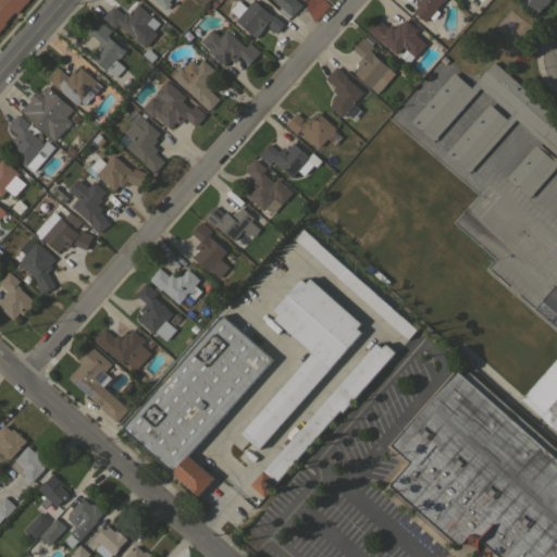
[(0,0),(26,0),(17,11),(19,12),(16,14),(14,12),(4,23),(5,23),(0,29),(0,0)]
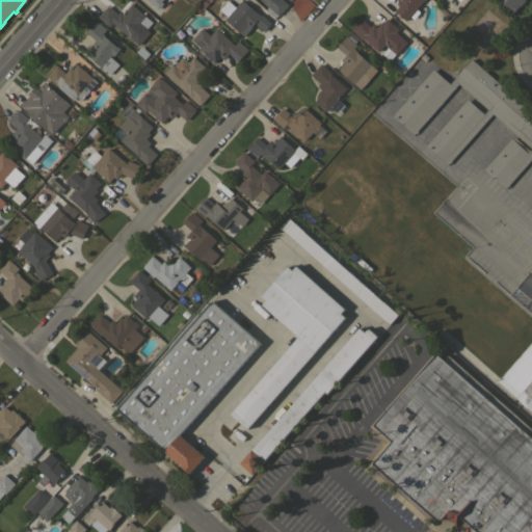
[(171,0),(164,8),(161,5),(158,9),(147,0),(171,0)]
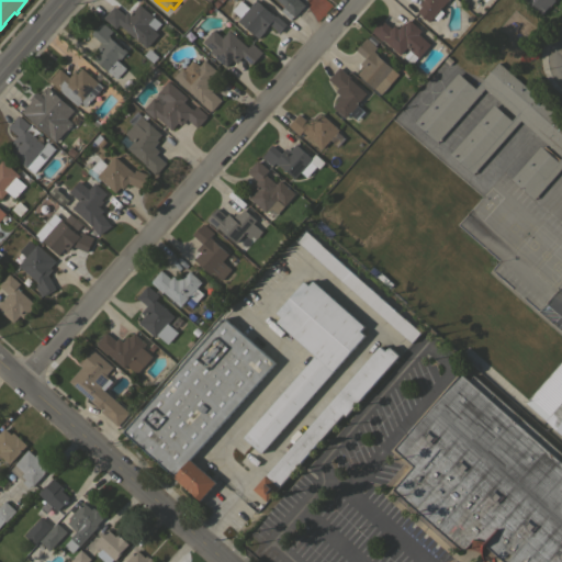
[(287,25),(279,33),(269,24),(257,38),(237,20),(239,18),(232,10),(240,0),(248,7),(254,0),(256,0),(270,13),(271,12),(276,15),(287,25)]
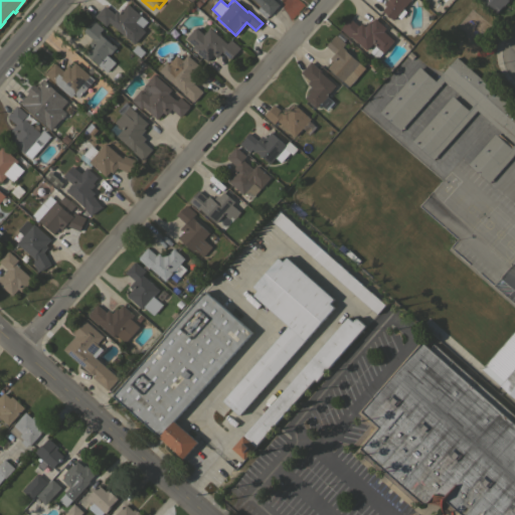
[(253,0),(274,0),(279,5),(269,16),(269,15),(266,18),(256,9),(260,5),(253,0)]
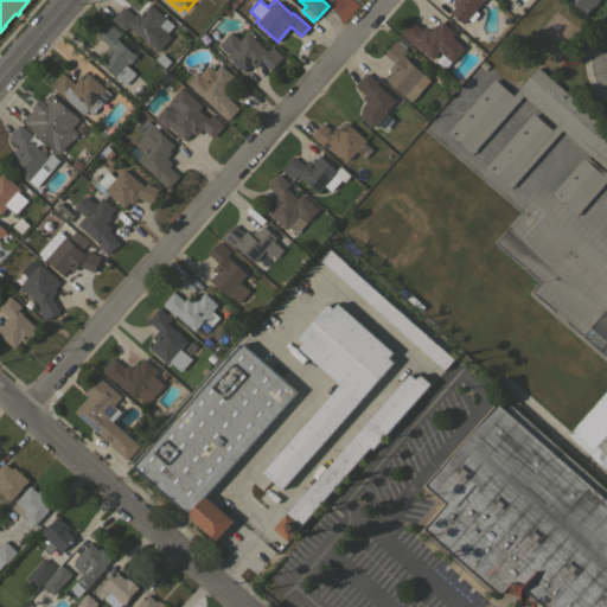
[(483,0),(474,10),(475,11),(478,13),(471,21),(467,18),(462,24),(459,20),(458,21),(454,18),(455,17),(449,12),(454,6),(453,5),(457,0),(483,0)]
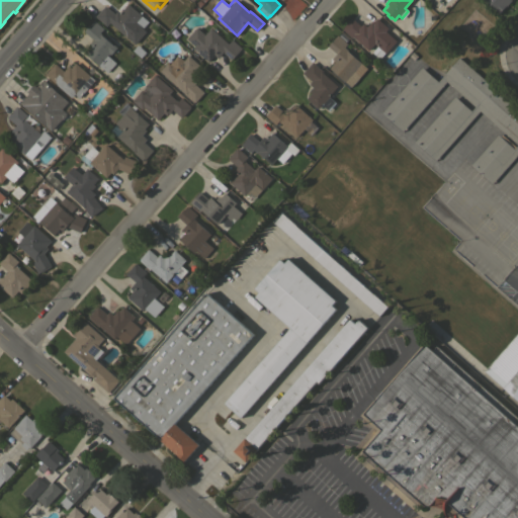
[(510,0),(499,13),(484,0),(510,0)]
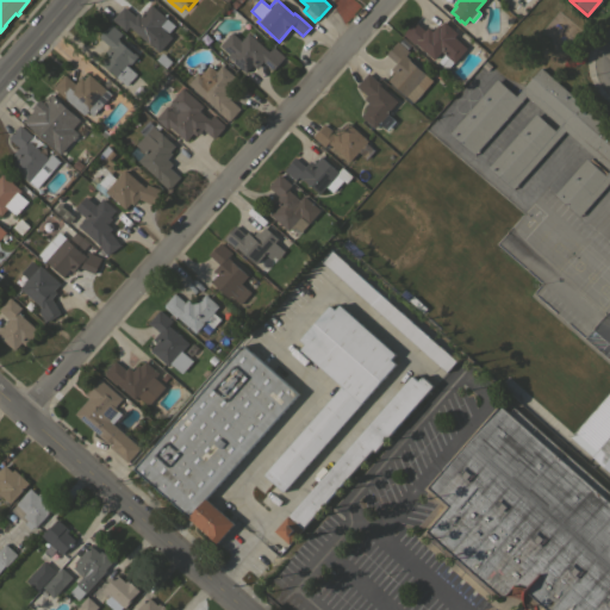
[(129,26),(125,31),(112,19),(123,6),(135,16),(137,13),(141,16),(150,4),(174,25),(167,33),(172,37),(159,53),(149,43),(129,26)]
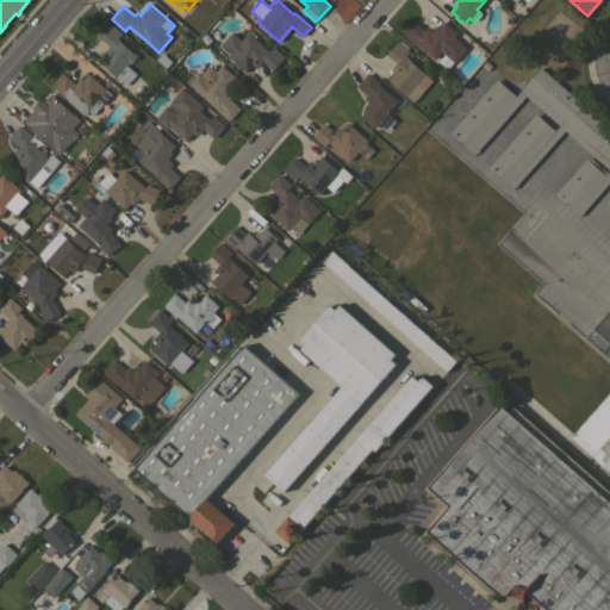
[(456,33),(454,37),(467,48),(454,62),(453,62),(447,69),(437,61),(443,54),(441,51),(434,60),(416,43),(415,44),(403,35),(404,33),(403,32),(414,20),(424,30),(427,26),(431,31),(436,25),(439,26),(443,22),(456,33)]
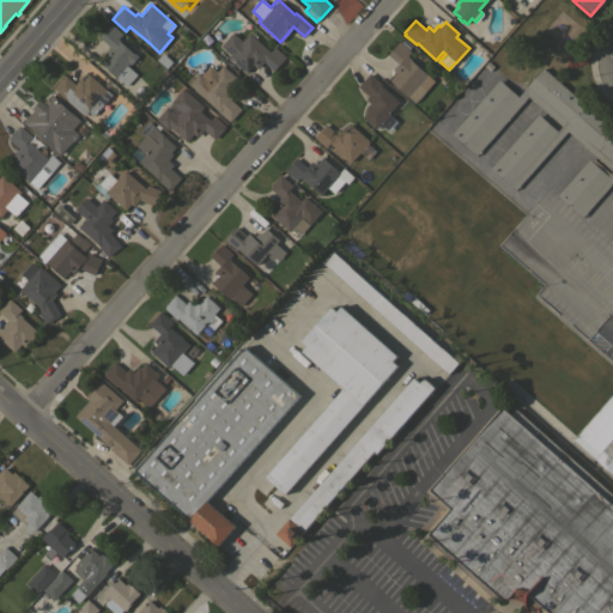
[(101,62),(108,54),(105,52),(110,47),(98,37),(110,24),(122,34),(119,38),(120,40),(119,41),(133,53),(134,53),(138,56),(132,64),(128,61),(126,65),(137,74),(127,85),(101,62)]
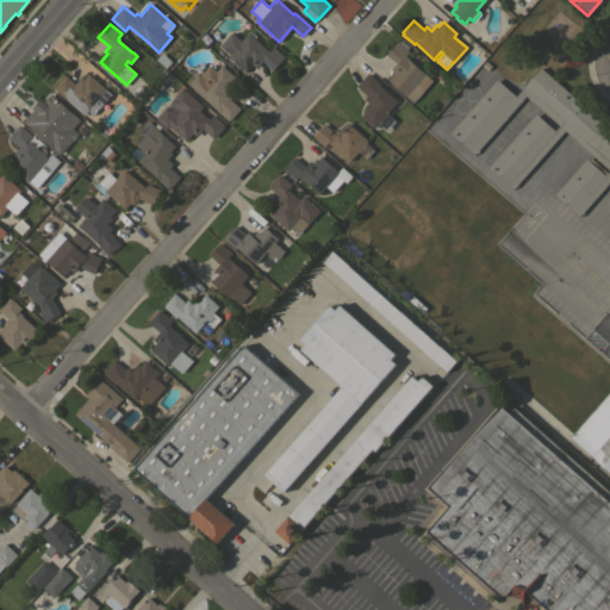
[(268,51),(273,47),(284,56),(272,70),(262,61),(256,68),(253,64),(246,73),(228,56),(229,54),(219,45),(231,32),(241,41),(248,32),(268,51)]
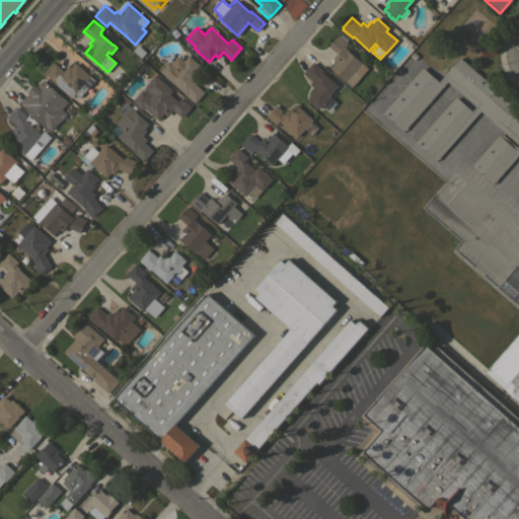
[(361,75),(352,86),(329,68),(336,62),(331,59),(332,58),(334,58),(337,54),(328,46),(338,34),(348,44),(345,47),(349,50),(348,51),(362,63),(356,70),(361,75)]
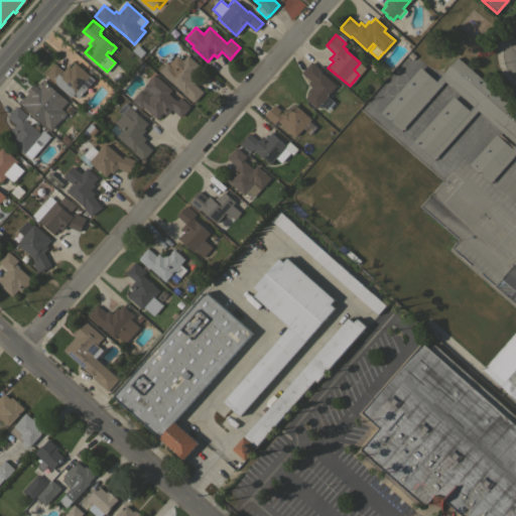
[(136,45),(144,52),(139,58),(131,51),(136,45)]
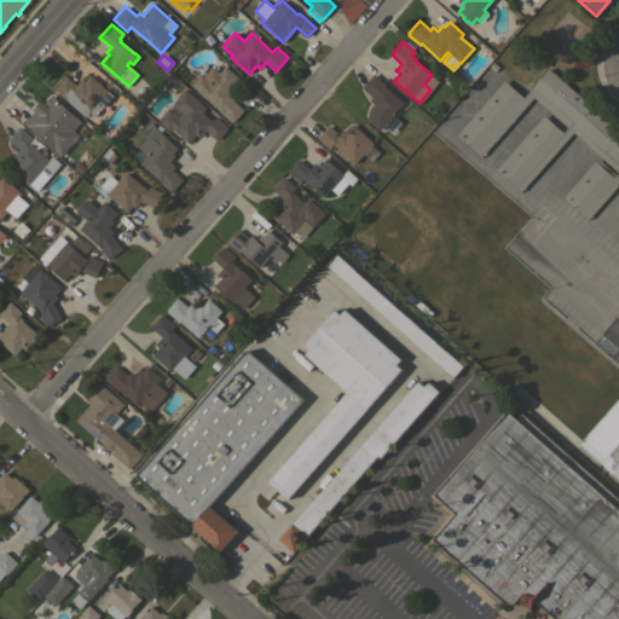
[(238,77),(233,84),(236,86),(231,92),(236,97),(232,100),(243,110),(233,122),(232,121),(231,122),(220,113),(220,111),(191,85),(191,84),(187,80),(192,74),(196,77),(200,74),(203,76),(212,65),(219,71),(225,65),(238,77)]
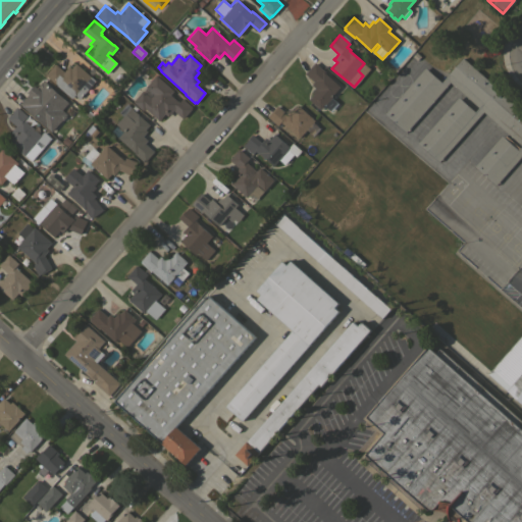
[(521,110),(521,208),(519,206),(521,202),(521,154),(496,185),(474,166),(502,135),(504,137),(506,135),(519,148),(521,146),(505,131),(482,111),(438,161),(417,143),(458,97),(474,111),(478,107),(462,92),(450,82),(405,132),(384,113),(425,67),(440,82),(462,57),(521,110)]
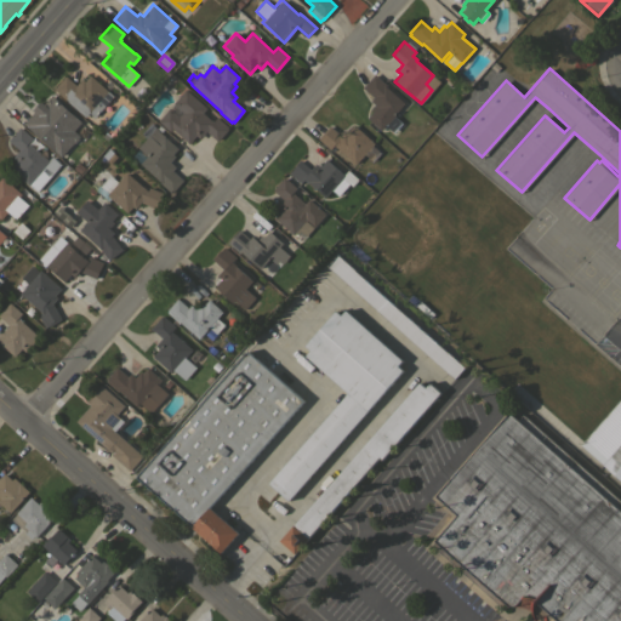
[(375,74),(387,85),(386,86),(404,103),(397,112),(396,110),(394,114),(396,115),(388,124),(387,123),(381,130),(366,118),(372,112),(370,109),(375,104),(370,101),(374,97),(363,87),(375,74)]
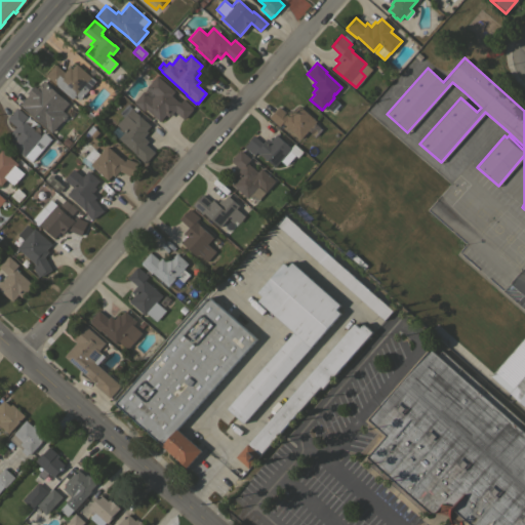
[(95,81),(79,99),(75,95),(72,98),(45,75),(55,64),(65,72),(69,67),(72,68),(76,64),(95,81)]
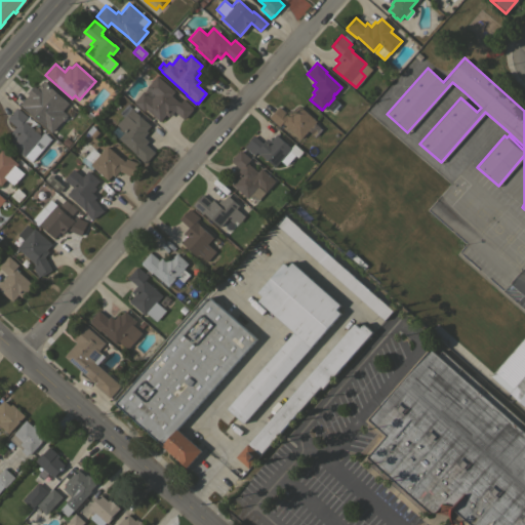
[(174,91),(171,95),(179,103),(183,98),(193,107),(192,109),(193,109),(184,119),(174,111),(169,117),(166,114),(160,121),(146,109),(144,111),(133,102),(143,91),(144,92),(147,88),(147,87),(157,75),(174,91)]
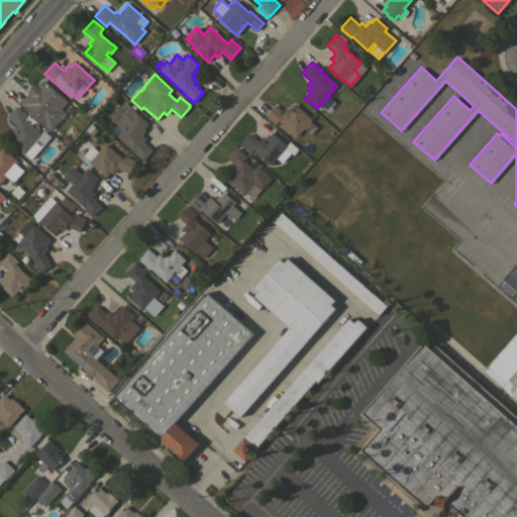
[(19,102),(28,92),(27,91),(34,84),(36,86),(40,82),(41,82),(43,80),(68,101),(61,108),(66,113),(65,114),(65,115),(63,118),(61,118),(50,130),(19,102)]
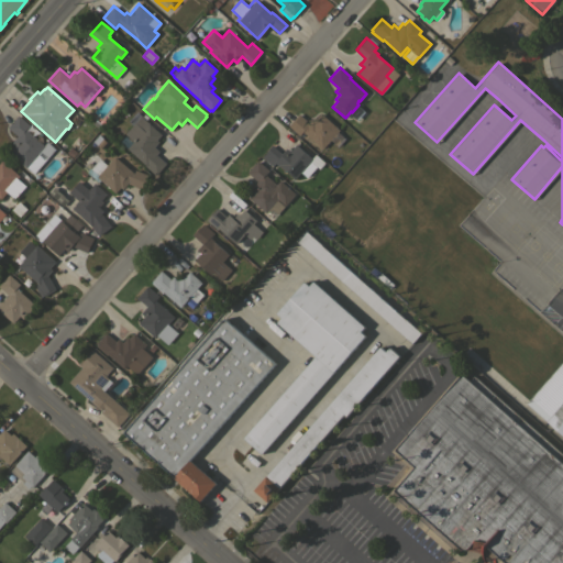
[(339,130),(339,131),(345,136),(337,146),(330,141),(322,148),(302,131),(299,135),(288,125),(298,113),(308,122),(312,118),(315,120),(321,113),(339,130)]
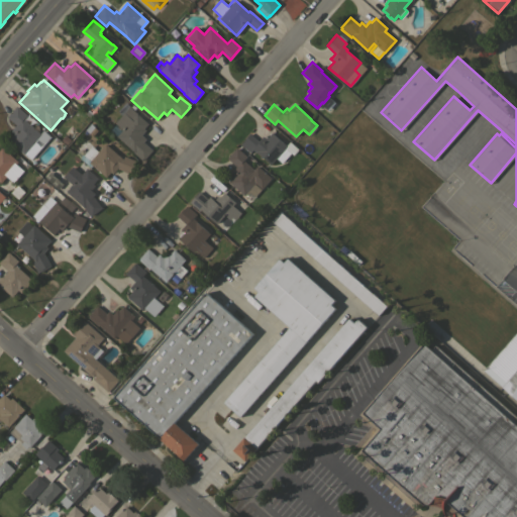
[(40,133),(43,130),(50,136),(31,159),(24,153),(8,140),(14,133),(11,130),(15,124),(6,117),(16,105),(27,114),(23,118),(40,133)]
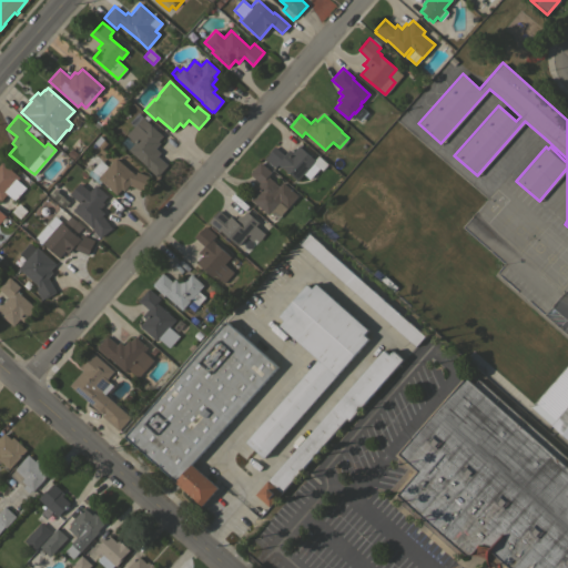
[(158,175),(156,175),(155,176),(145,166),(146,166),(128,149),(134,142),(125,134),(142,117),(162,135),(158,141),(160,143),(155,148),(160,152),(158,155),(168,164),(158,175)]
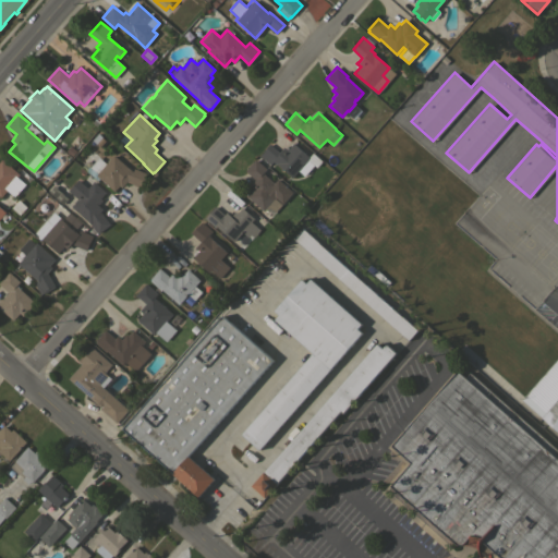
[(259,156),(269,145),(268,144),(269,144),(279,152),(283,146),(288,149),(292,143),(308,157),(312,154),(319,161),(316,166),(315,166),(305,177),(298,170),(292,177),(277,164),(277,165),(273,160),(269,164),(259,156)]
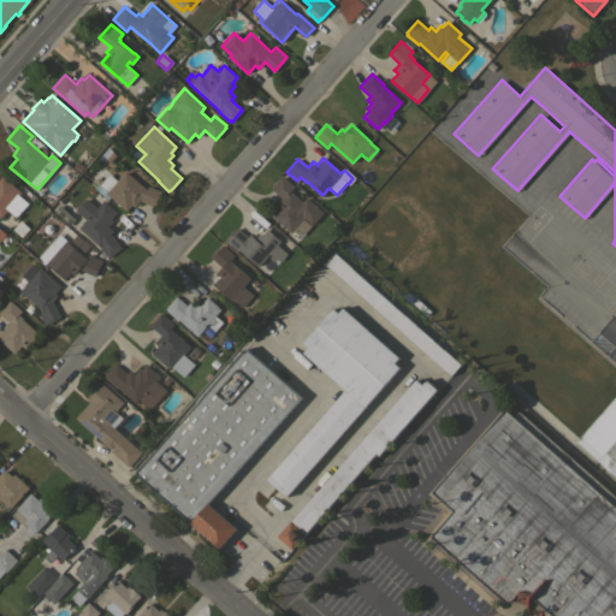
[(106,193),(107,191),(99,184),(108,172),(117,181),(125,171),(146,190),(148,185),(163,191),(157,207),(140,201),(134,207),(131,205),(125,211),(106,193)]
